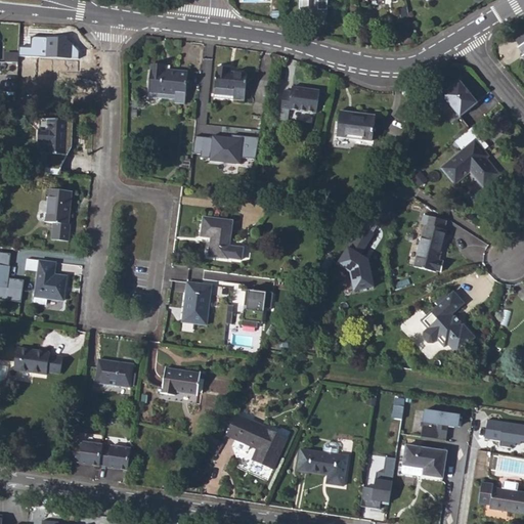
[(299,0),(299,10),(308,10),(308,0),(299,0)]
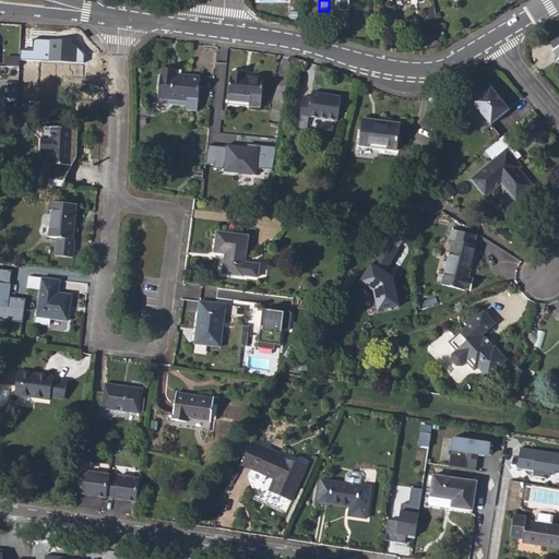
[(20,50),(19,60),(83,62),(83,55),(71,38),(33,37),(33,50),(20,50)]
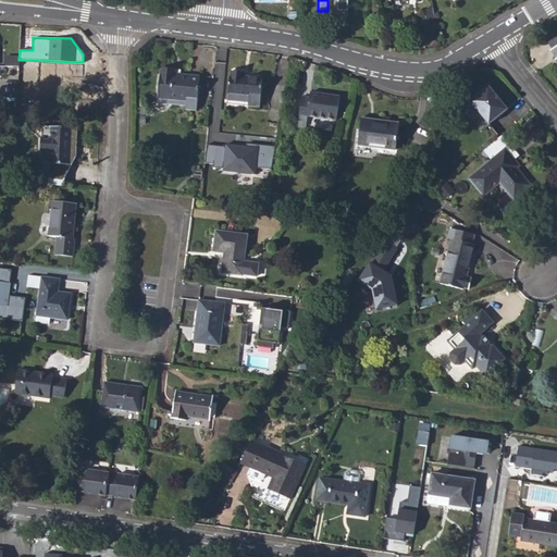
[(33,109),(49,110),(50,97),(56,98),(58,62),(36,60),(36,62),(34,95),(33,109)]
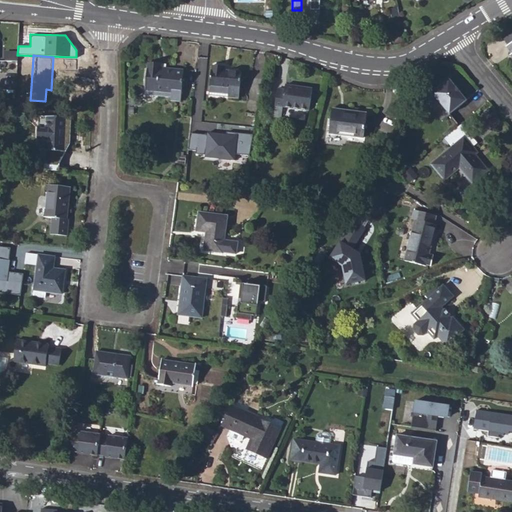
[(31,87),(33,57),(25,57),(23,87),(31,87)]
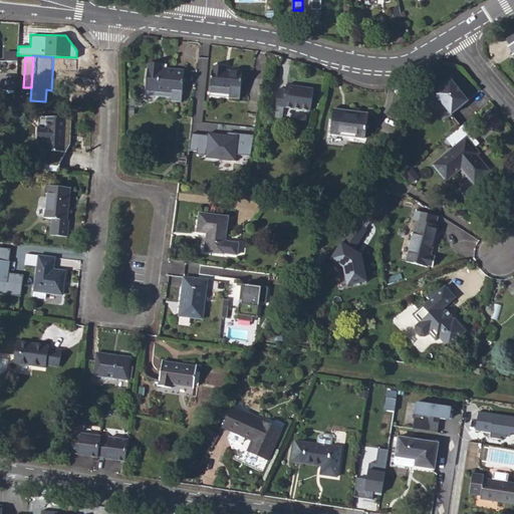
[(145,90),(171,93),(171,97),(171,101),(181,101),(184,71),(161,69),(161,64),(148,63),(145,90)]
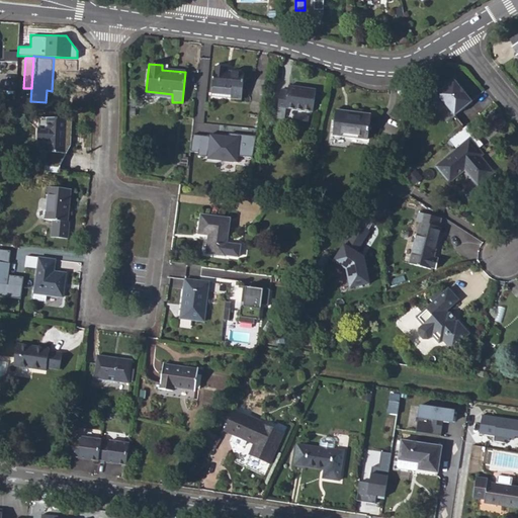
[(211,87),(231,89),(230,95),(230,98),(241,99),(244,73),(227,72),(227,68),(213,67),(211,87)]
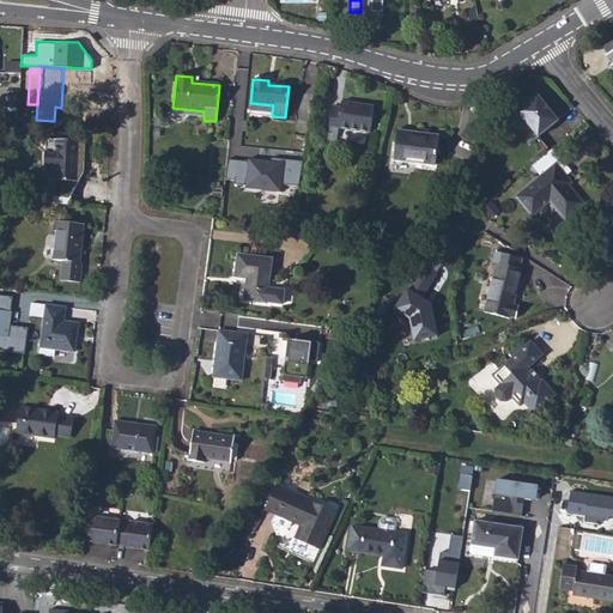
[(541,93),(521,109),(540,135),(560,120),(541,93)]
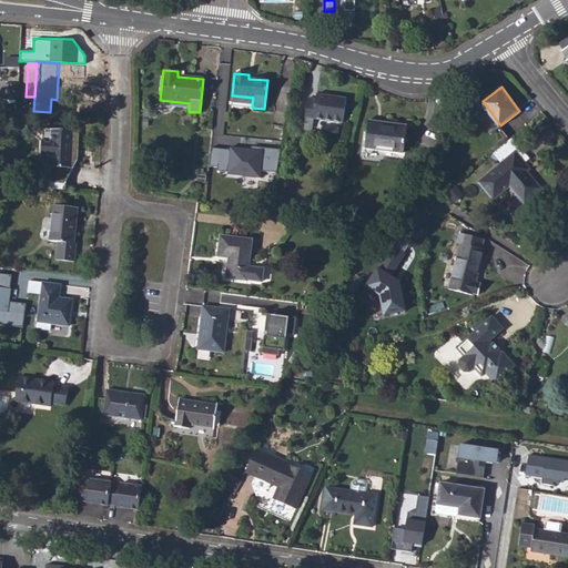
[(303,129),(312,131),(313,119),(343,123),(345,99),(316,94),(315,100),(306,99),(303,129)]
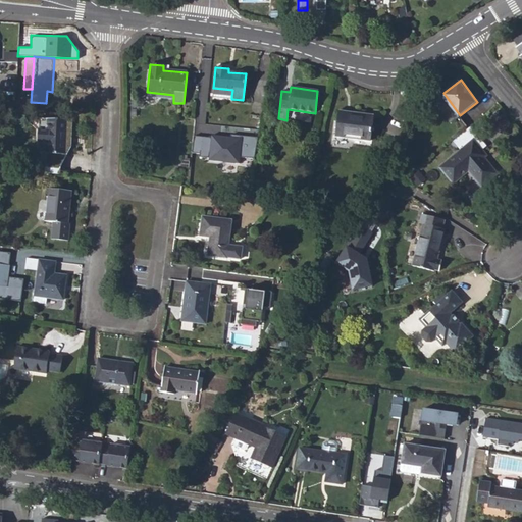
[(334,137),(370,141),(373,116),(338,111),(334,137)]
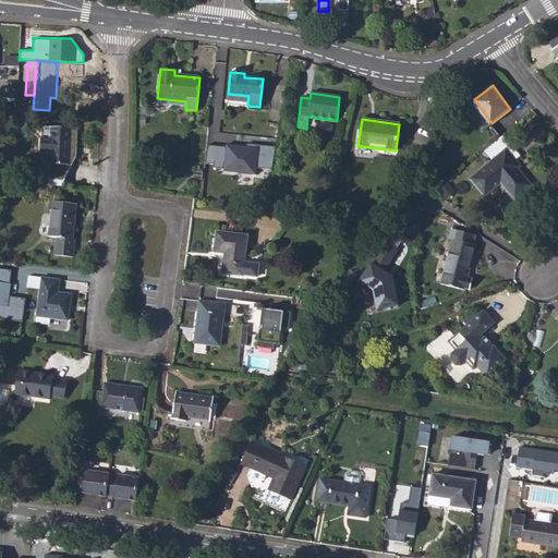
[(76,129),(41,126),(40,164),(70,165),(71,150),(71,146),(73,146),(76,144),(76,129)]
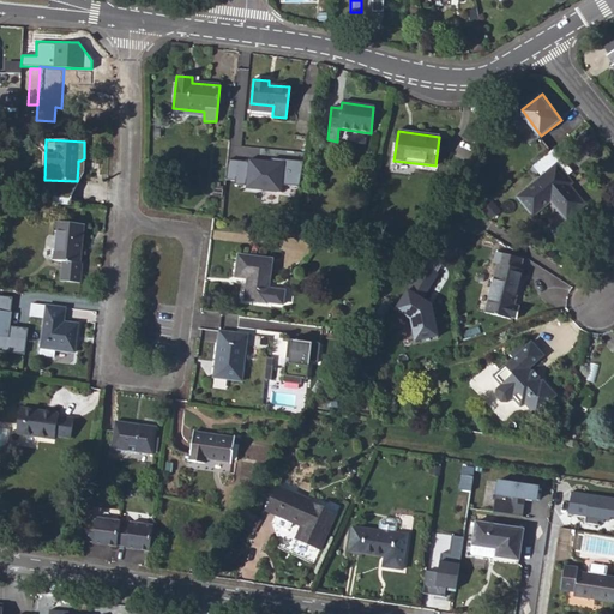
[(246,162),(228,160),(226,182),(248,185),(248,188),(282,192),(283,185),(301,186),(304,163),(247,157),(246,162)]
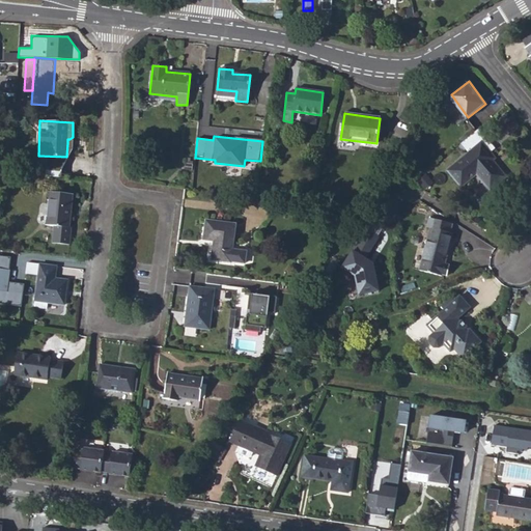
[(447,170),(460,187),(476,174),(490,191),(506,176),(493,160),(495,158),(481,142),(447,170)]
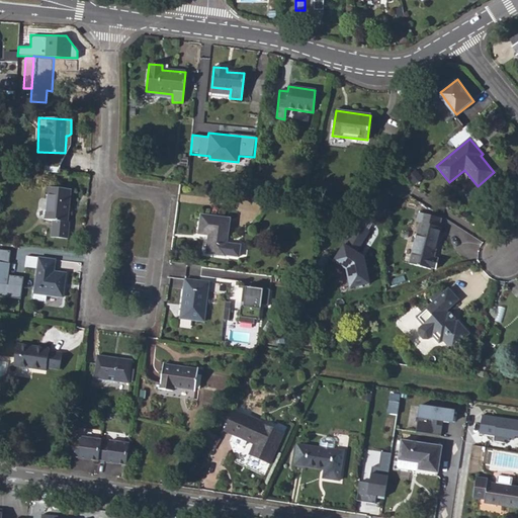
[(45,220),(52,221),(51,236),(68,238),(69,222),(68,222),(71,189),(48,187),(45,220)]
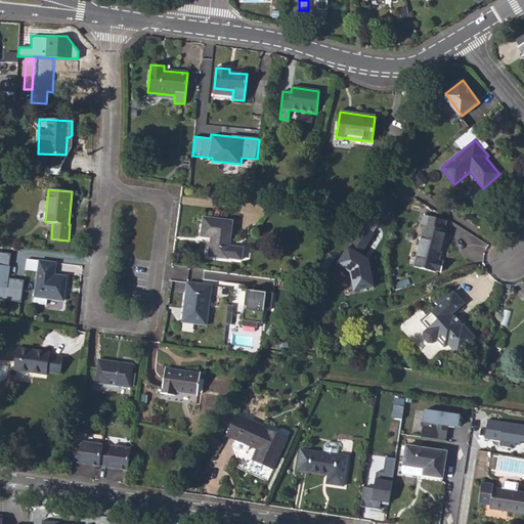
[(354,217),(357,218),(362,210),(359,208),(354,217)]
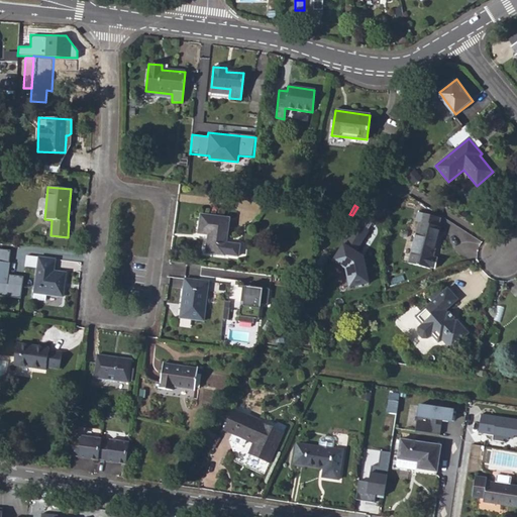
[(409,264),(430,270),(431,267),(435,269),(437,259),(433,257),(441,227),(438,226),(440,218),(418,212),(416,221),(420,222),(409,264)]
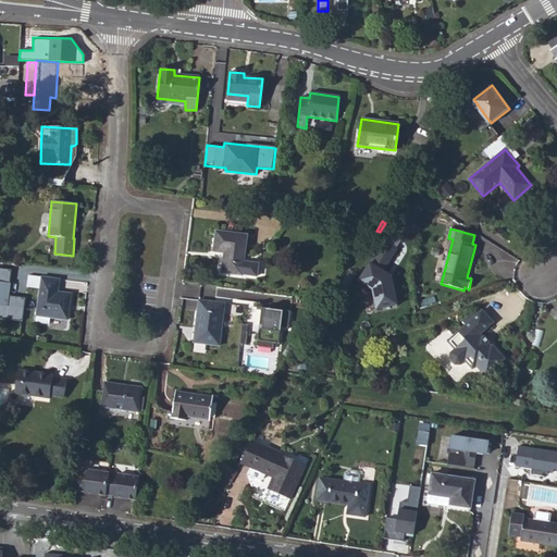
[(224,257),(222,272),(243,275),(243,274),(257,275),(258,263),(244,261),(247,234),(215,230),(213,250),(224,251),(227,252),(227,257),(224,257)]
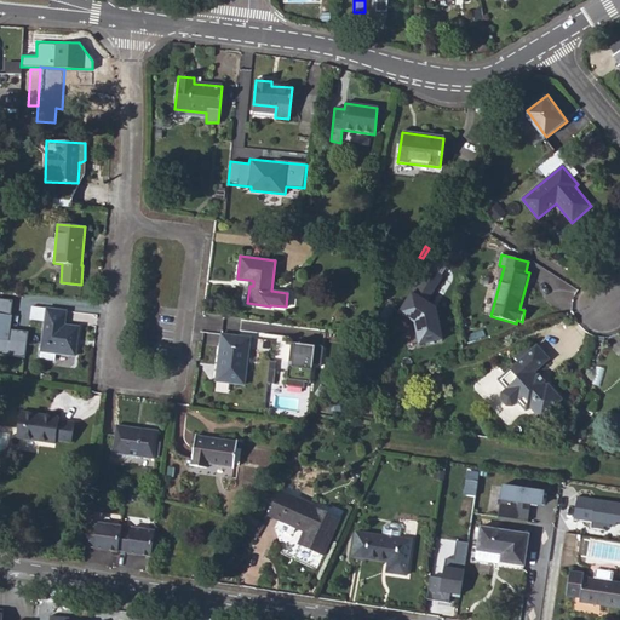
[(419,344),(443,339),(437,310),(428,303),(446,276),(430,264),(397,309),(414,321),(419,344)]
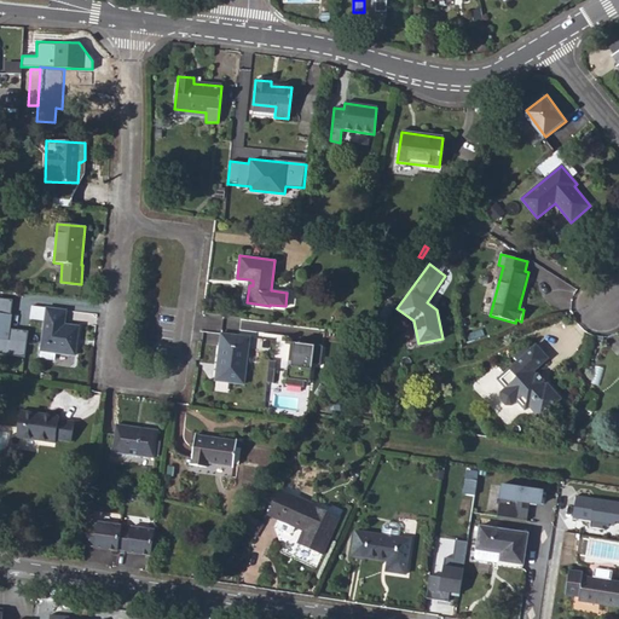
[(13,300),(0,298),(0,353),(25,356),(29,331),(11,328),(13,300)]
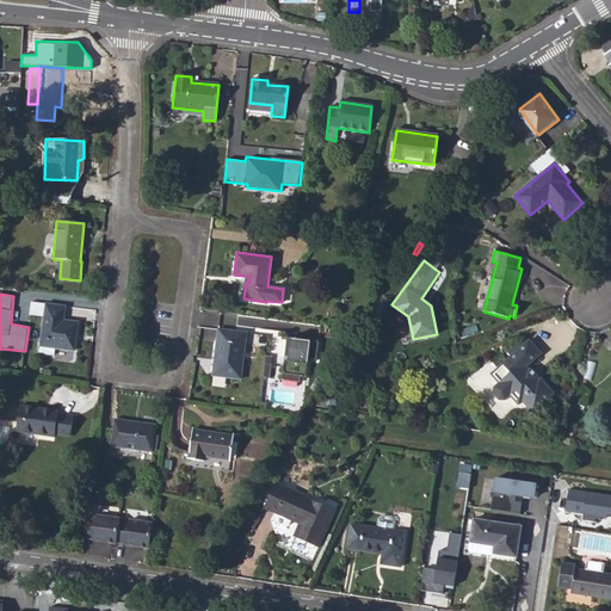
[(39,346),(54,347),(74,350),(75,340),(72,339),(73,334),(75,334),(76,322),(62,320),(65,307),(45,304),(39,346)]
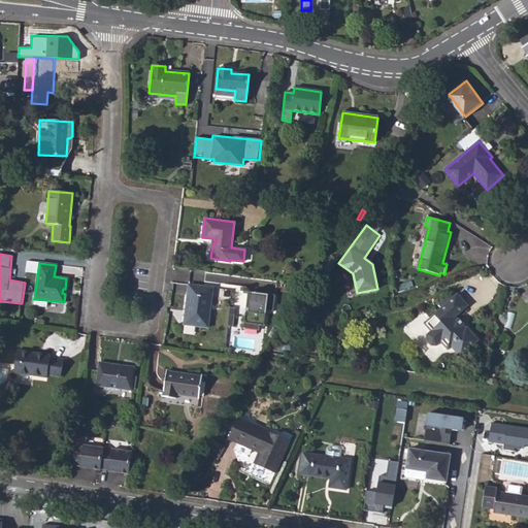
[(183,324),(207,327),(212,288),(188,285),(183,324)]
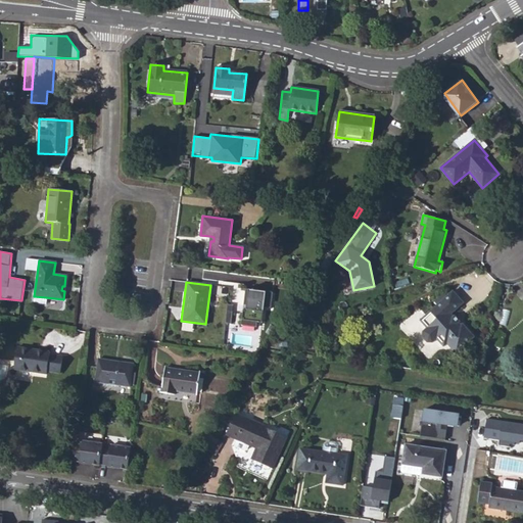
[(274,293),(240,290),(238,321),(264,323),(265,310),(272,313),(274,293)]
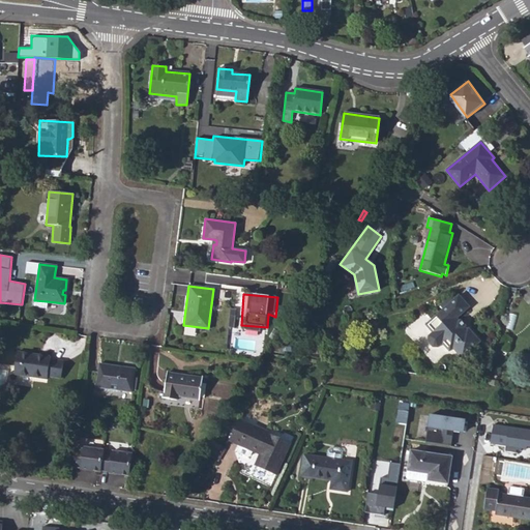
[(424,324),(432,331),(427,336),(427,340),(432,346),(436,346),(441,342),(447,350),(452,346),(463,357),(481,340),(470,326),(468,327),(465,324),(466,323),(463,319),(461,320),(459,317),(469,306),(458,294),(451,299),(448,295),(440,303),(443,307),(424,324)]
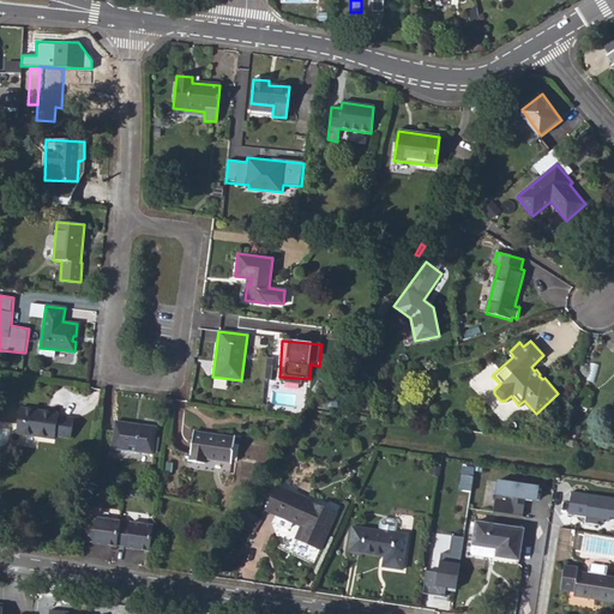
[(40,410),(19,407),(16,433),(54,439),(55,435),(70,438),(73,419),(58,416),(58,413),(47,411),(47,415),(40,414),(40,410)]
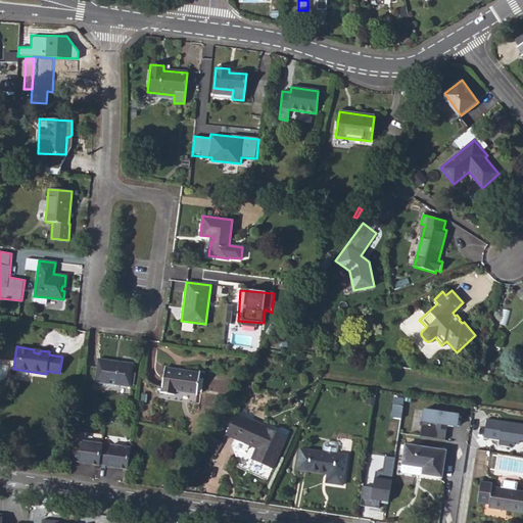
[(95,382),(130,387),(133,364),(98,359),(97,367),(95,382)]
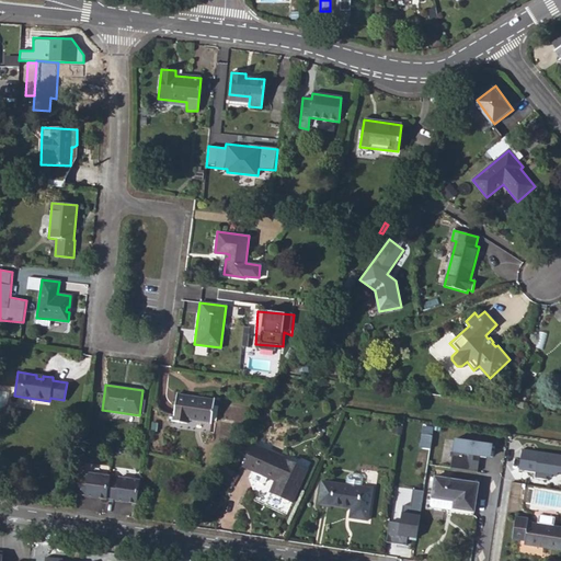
[(172,421),(186,423),(186,419),(212,422),(212,420),(214,404),(215,399),(175,393),(172,416),(172,421)]
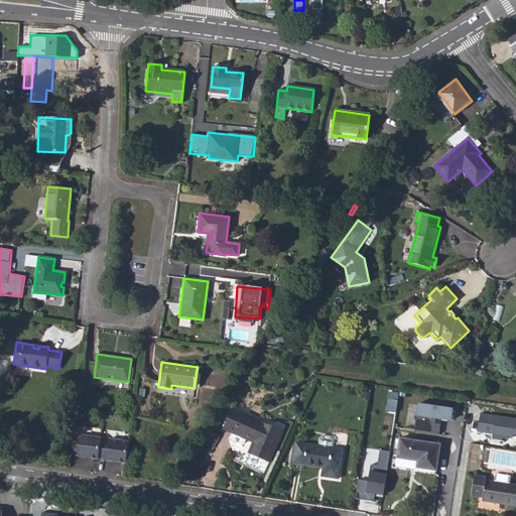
[(397,411),(399,392),(389,391),(387,410),(397,411)]
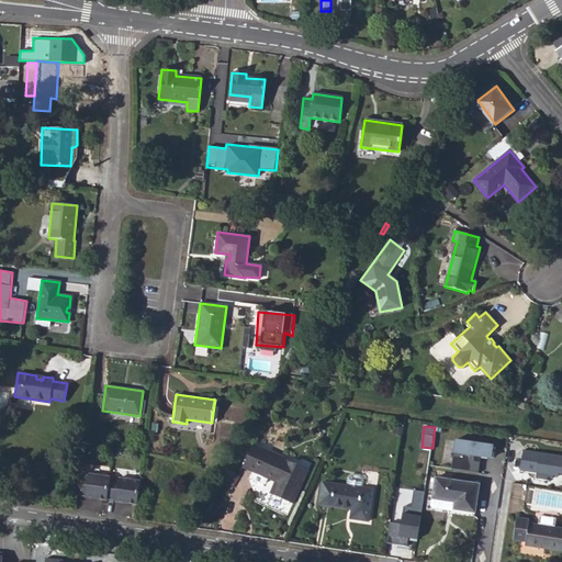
[(480,459),(492,460),(494,445),(456,440),(451,468),(478,473),(480,459)]
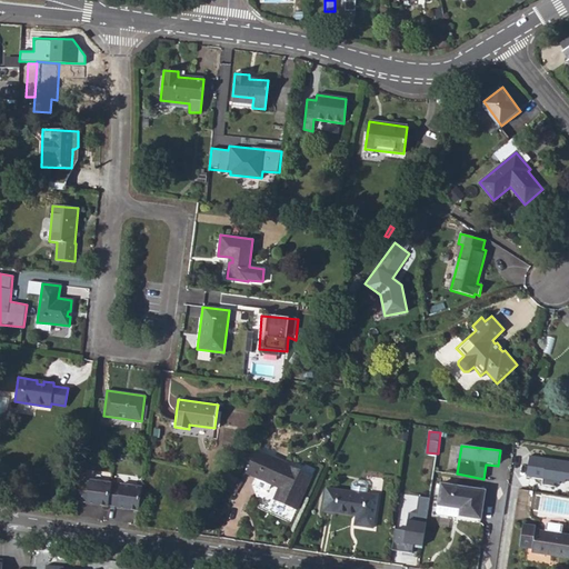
[(272,485),(275,481),(281,485),(280,488),(273,501),(296,510),(311,476),(256,450),(246,472),(258,478),(272,485)]
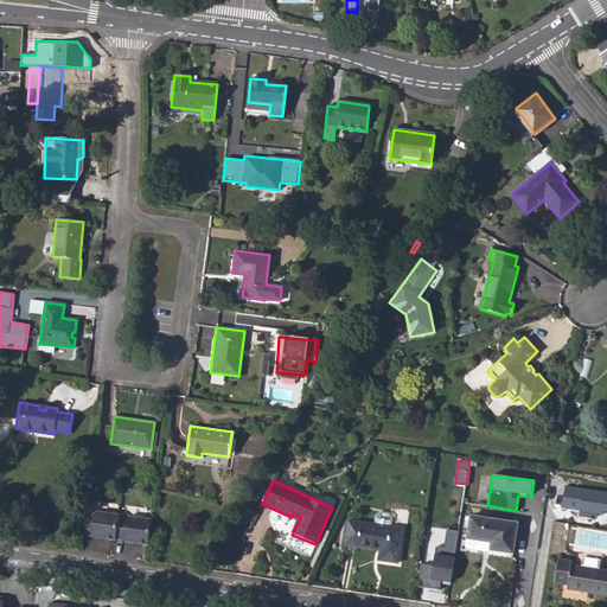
[(606,491),(563,486),(561,510),(580,512),(579,516),(594,517),(595,509),(606,509),(606,491)]
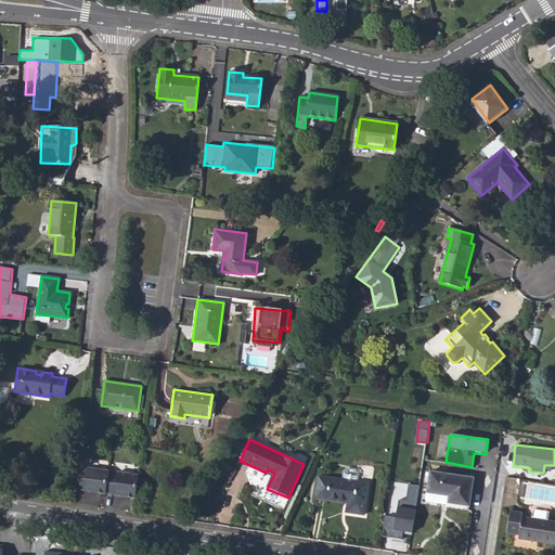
[(214,473),(228,482),(236,470),(221,462),(214,473)]
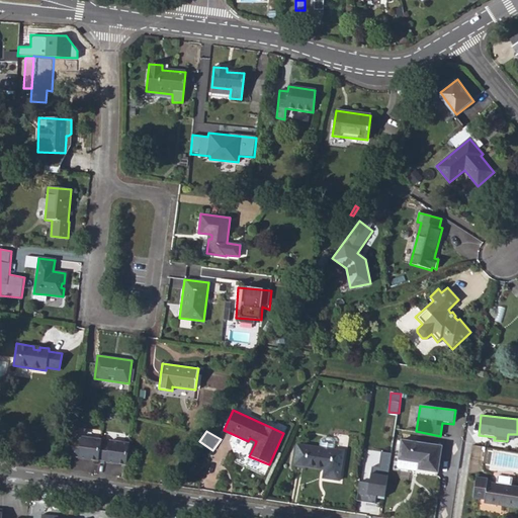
[(248,441),(235,435),(233,440),(234,443),(243,447),(245,446),(248,441)]
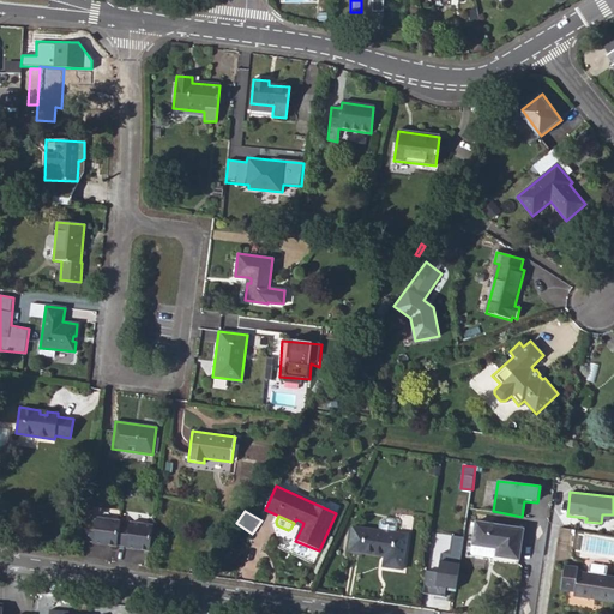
[(95,521),(85,519),(83,540),(91,541),(91,543),(115,546),(119,524),(119,522),(95,518),(95,521)]
